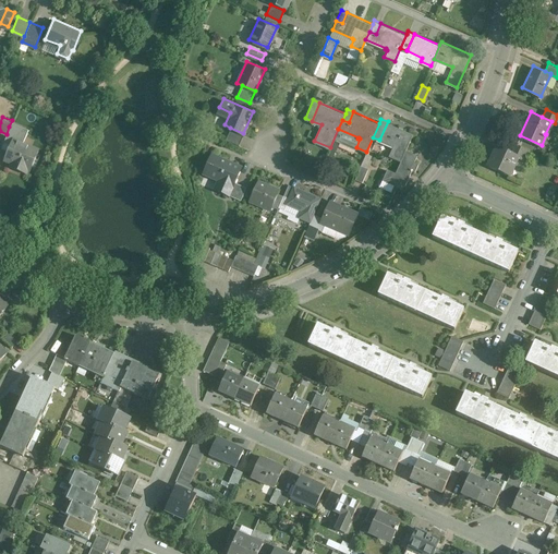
[(413,133),(388,121),(379,140),(392,146),(388,155),(400,160),(401,160),(405,148),(413,133)]
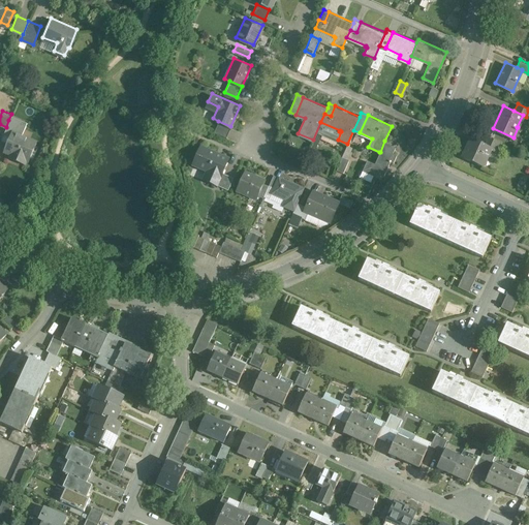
[(17,123),(8,120),(6,127),(3,132),(10,135),(12,130),(13,130),(17,123)]
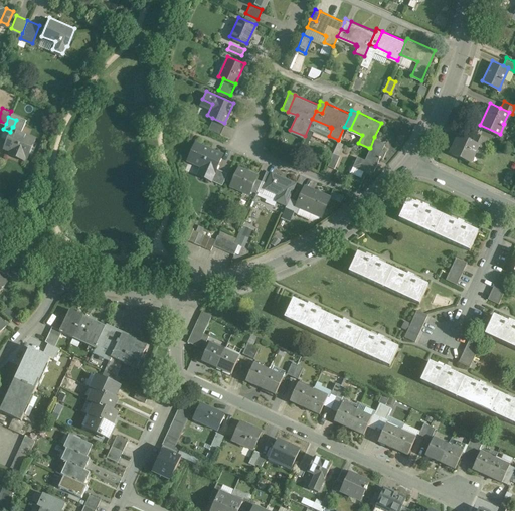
[(224,123),(212,118),(208,127),(220,132),(224,123)]
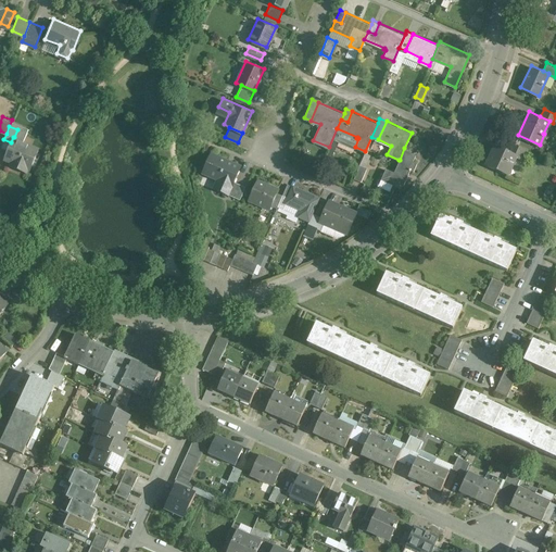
[(14,137),(13,137),(11,142),(4,158),(11,160),(10,164),(25,171),(27,166),(29,167),(38,147),(14,137)]
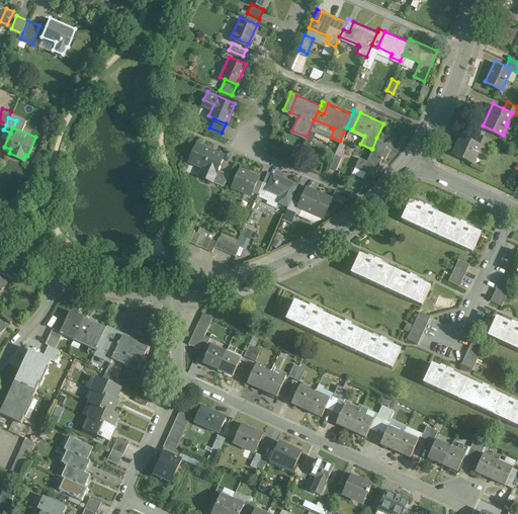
[(491,138),(479,133),(476,140),(482,143),(481,145),(487,148),(491,138)]
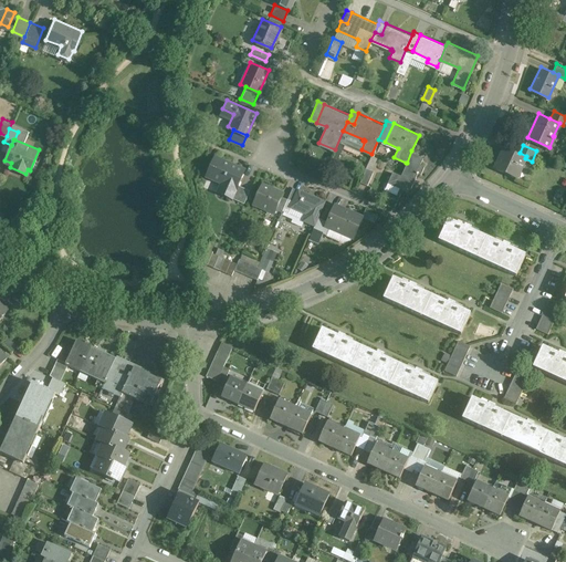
[(520,153),(503,146),(494,166),(516,176),(525,158),(526,156),(520,153)]
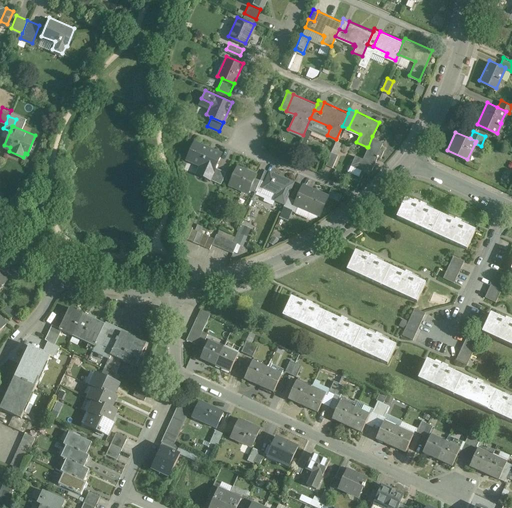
[(372,136),(368,147),(367,147),(363,157),(355,154),(351,164),(366,171),(371,169),(377,155),(378,155),(380,156),(384,148),(380,147),(383,141),(372,136)]
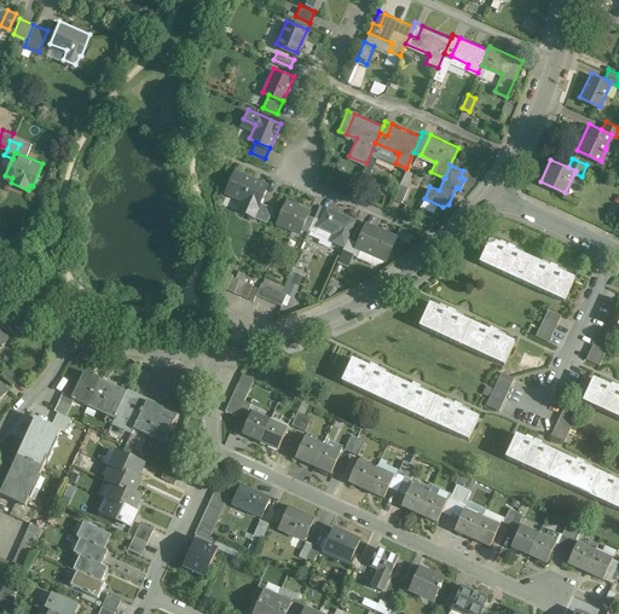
[(267,184),(236,169),(227,191),(242,197),(238,208),(254,214),(260,200),(267,184)]
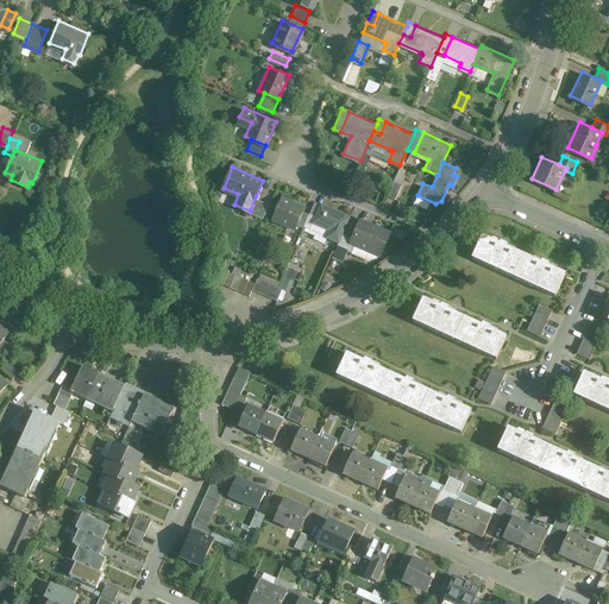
[(394,178),(388,194),(395,196),(402,182),(394,178)]
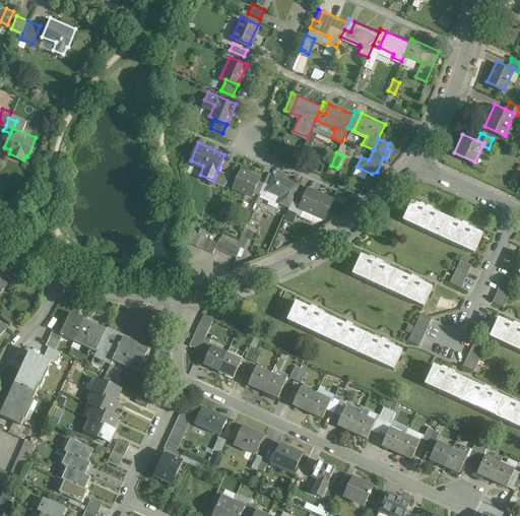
[(260,175),(241,167),(233,185),(245,191),(247,188),(253,190),(258,179),(260,175)]
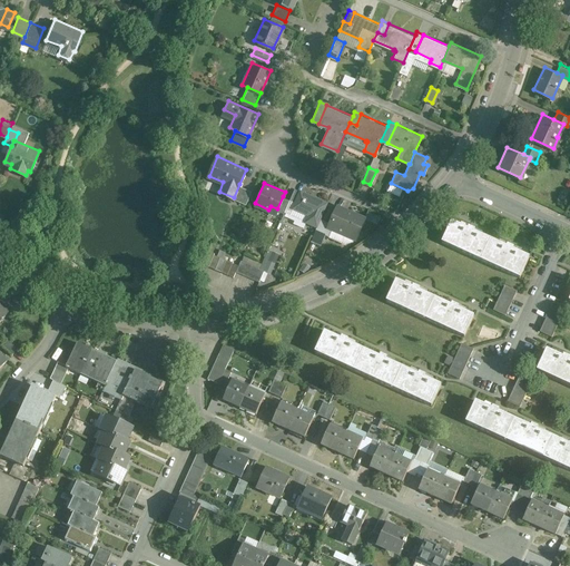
[(252,189),(239,184),(234,197),(246,203),(252,189)]
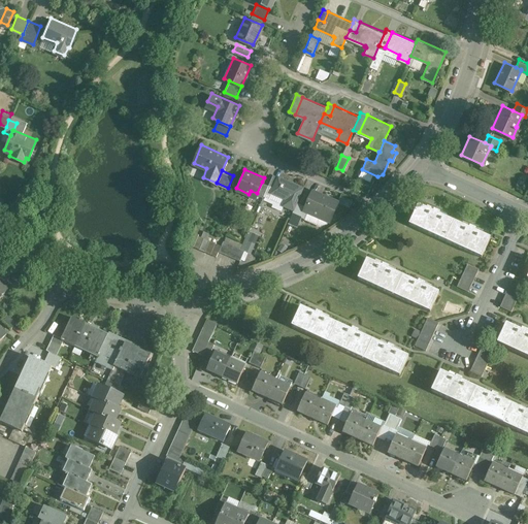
[(278,175),(272,173),(268,184),(273,186),(278,175)]
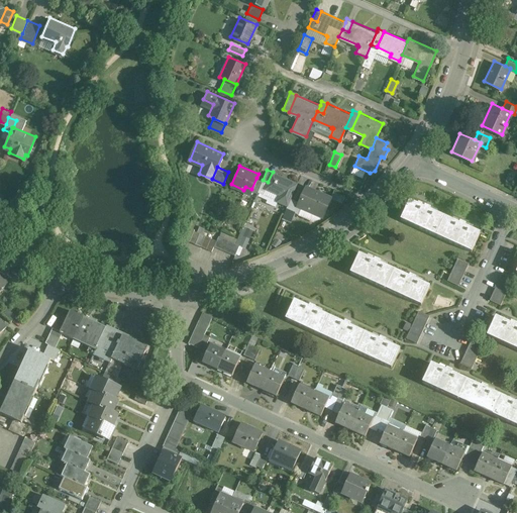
[(297,182),(273,172),(268,182),(266,187),(281,193),(278,199),(287,204),(291,196),(297,182)]
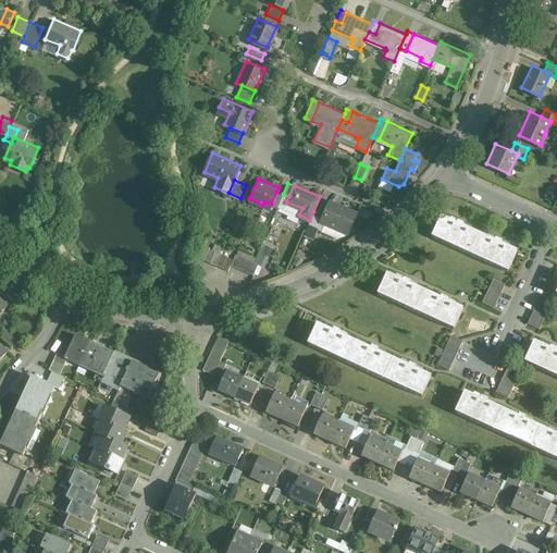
[(276,192),(271,204),(277,207),(283,194),(276,192)]
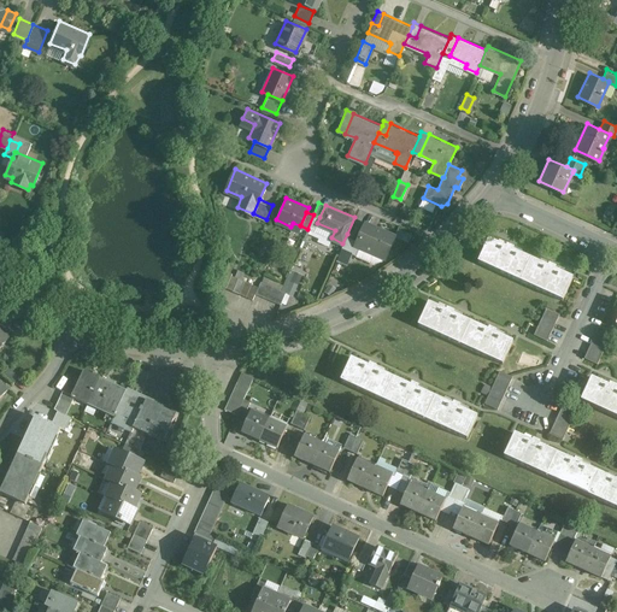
[(394,234),(365,222),(358,239),(356,243),(359,245),(385,256),(394,234)]
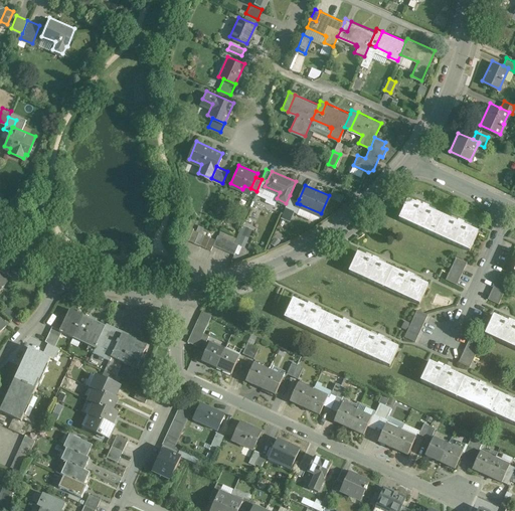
[(299,199),(290,195),(286,203),(282,212),(291,216),(294,210),(297,212),(300,204),(297,203),(299,199)]
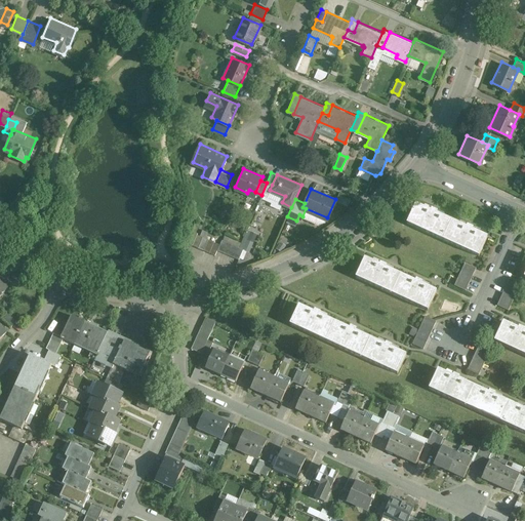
[(470,224),(468,223),(467,225),(437,210),(437,209),(435,207),(432,206),(431,208),(415,201),(406,221),(478,253),(487,234),(472,227),(473,226),(470,224)]
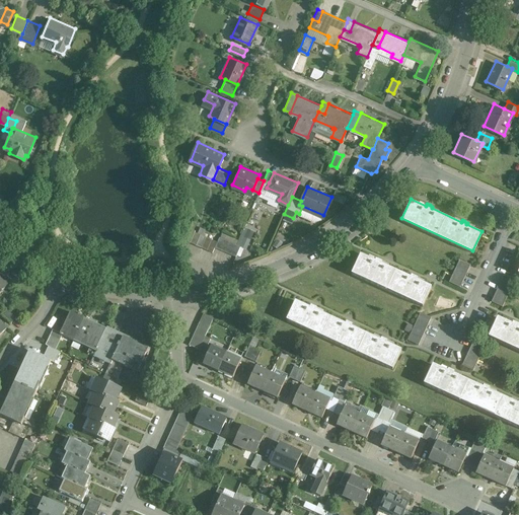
[(196,228),(190,226),(184,238),(190,240),(195,229),(196,228)]
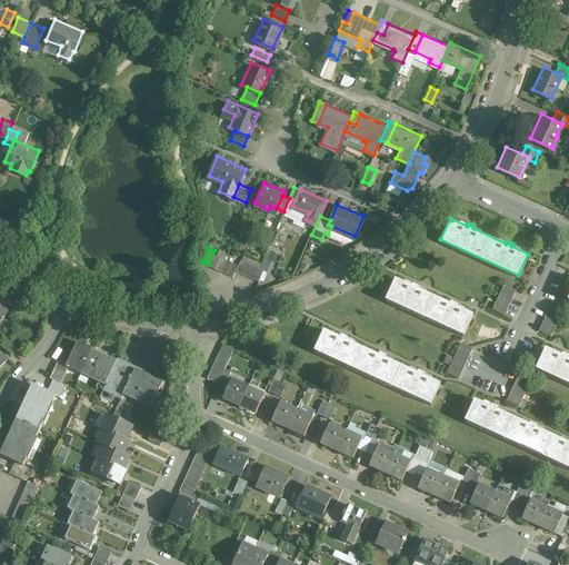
[(219,255),(213,251),(208,264),(215,266),(219,255)]
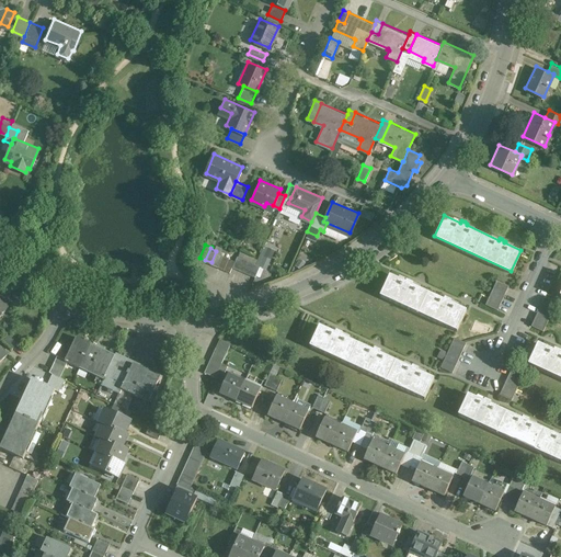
[(255,260),(258,256),(240,248),(239,252),(255,260)]
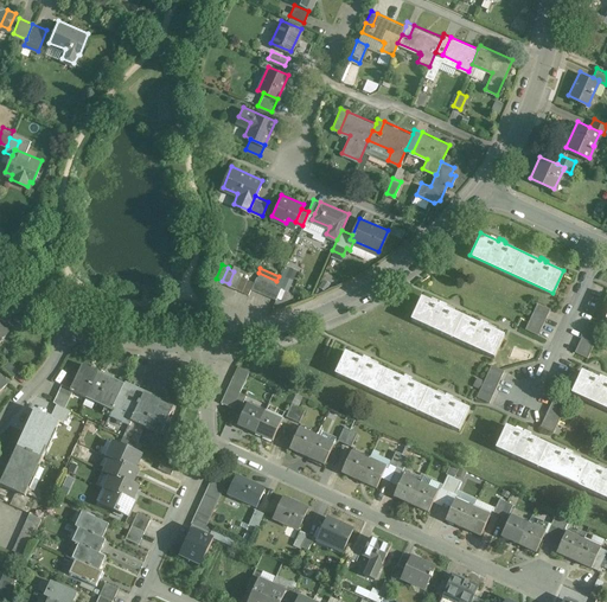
[(241,274),(234,271),(229,283),(235,287),(241,274)]
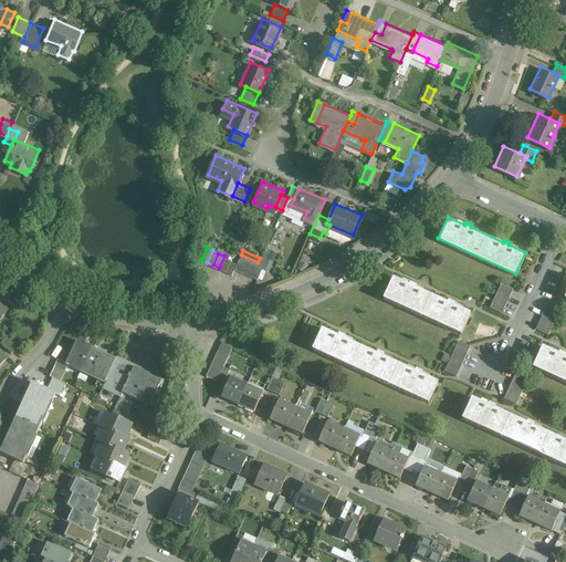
[(231,259),(224,256),(219,268),(226,270),(231,259)]
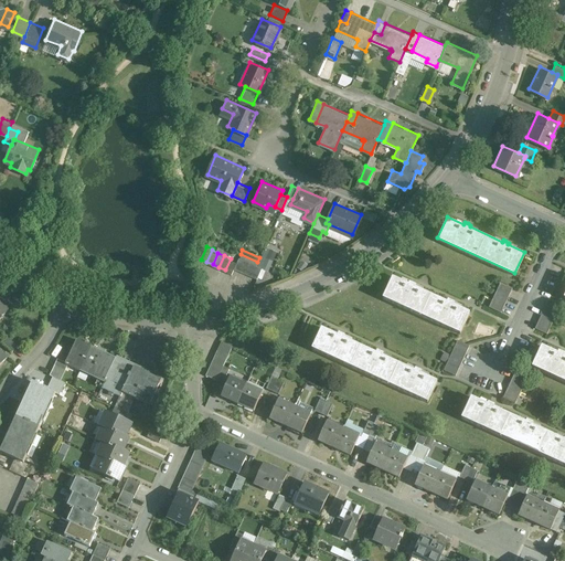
[(245,258),(238,255),(234,266),(240,270),(245,258)]
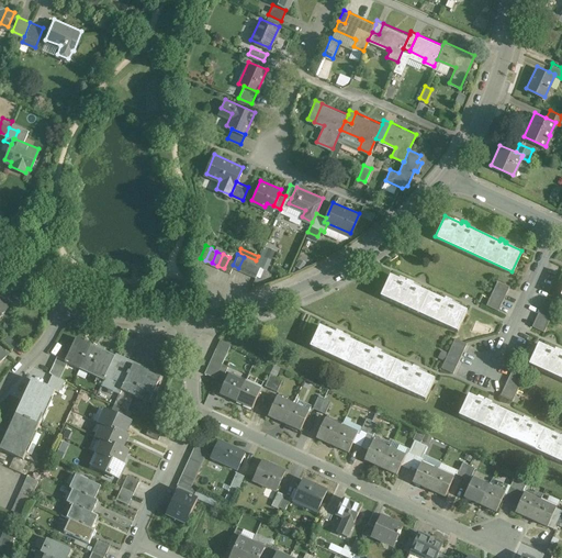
[(235,259),(229,257),(224,268),(229,271),(233,265),(235,259)]
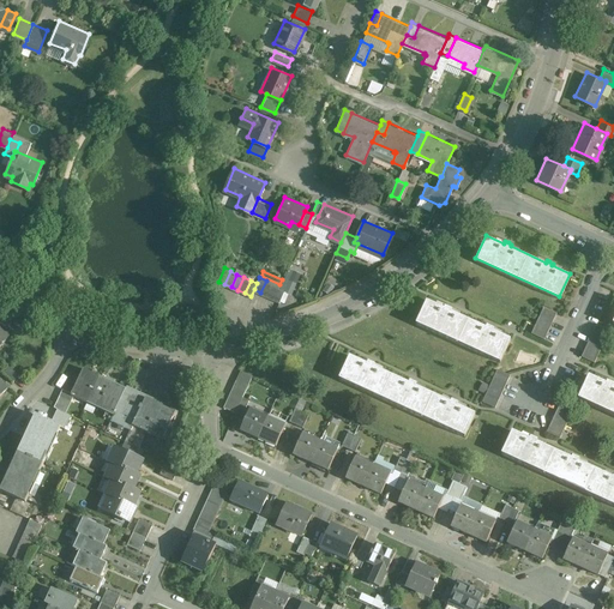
[(272,283),(266,281),(260,293),(266,295),(272,283)]
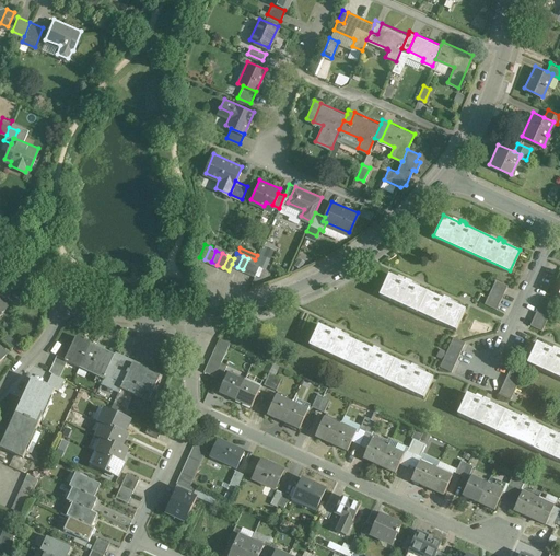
[(254,261),(248,258),(243,269),(248,271),(254,261)]
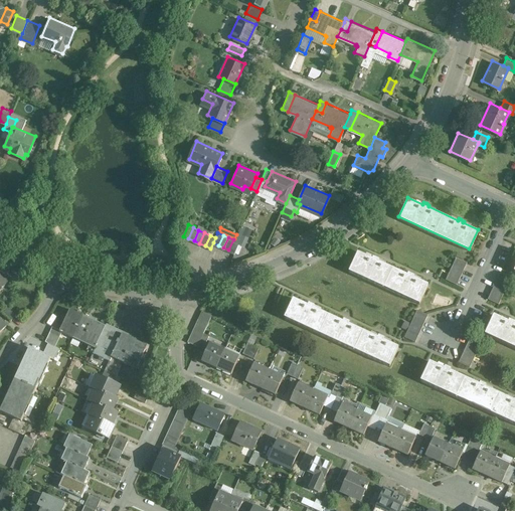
[(238,242),(233,239),(228,249),(233,252),(238,242)]
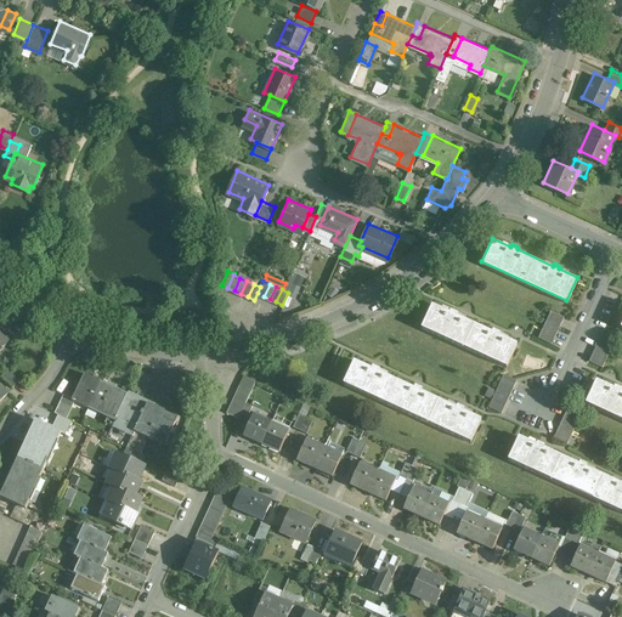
[(492,329),(457,313),(458,311),(454,310),(451,309),(450,310),(431,303),(422,326),(507,364),(516,341),(499,333),(499,330),(497,329),(493,328),(492,329)]
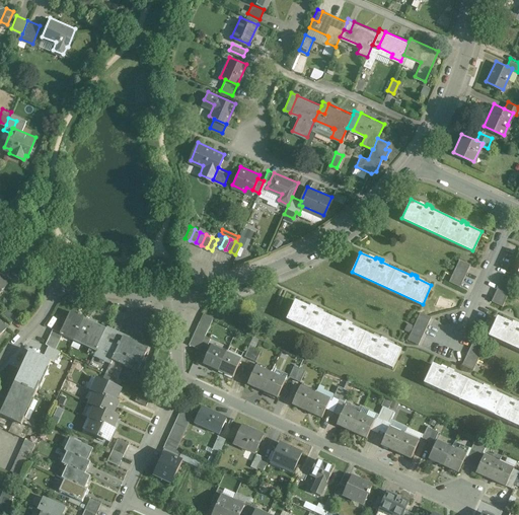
[(470,262),(459,256),(457,263),(467,268),(470,262)]
